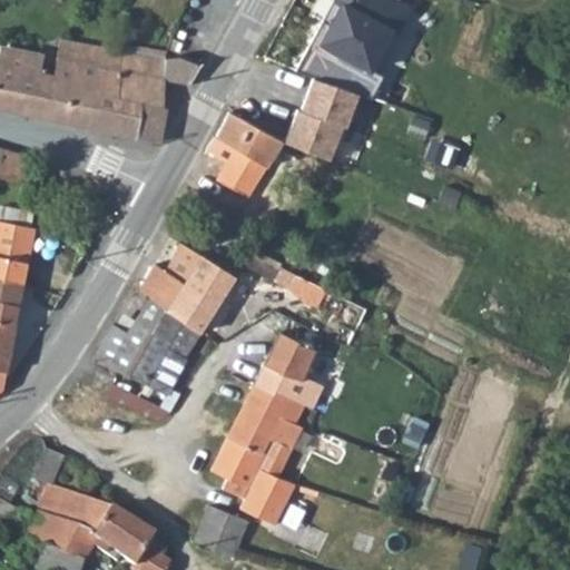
[(320,48),(373,75),(394,33),(400,37),(414,7),(400,0),(330,0),(322,17),(333,22),(320,48)]
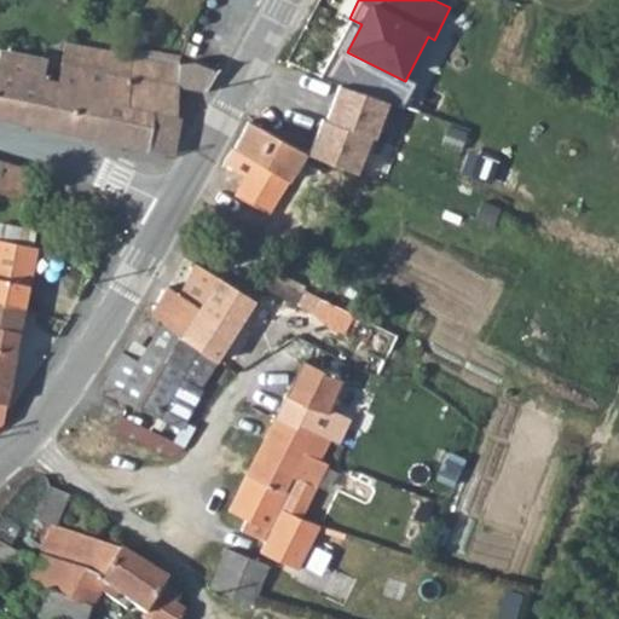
[(462,0),(455,0),(439,40),(497,64),(514,22),(462,0)]
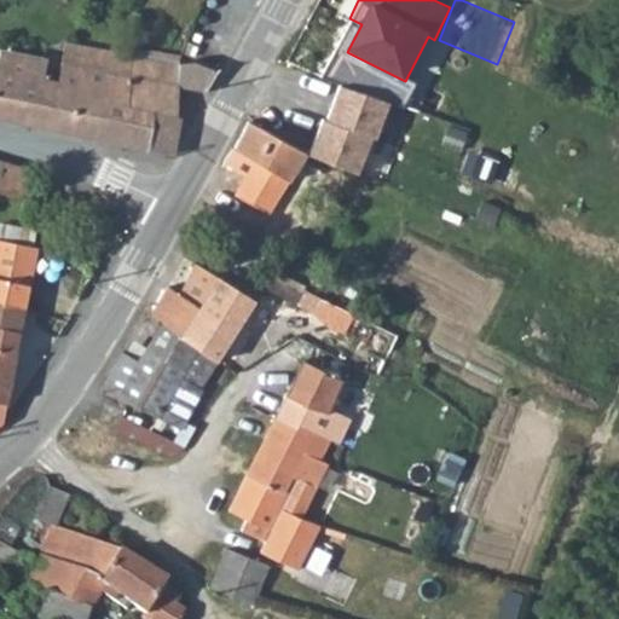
[(0,52),(0,117),(150,149),(154,110),(132,106),(133,53),(134,47),(128,47),(127,52),(86,44),(85,46),(64,42),(58,82),(45,80),(48,58),(1,48),(0,52)]
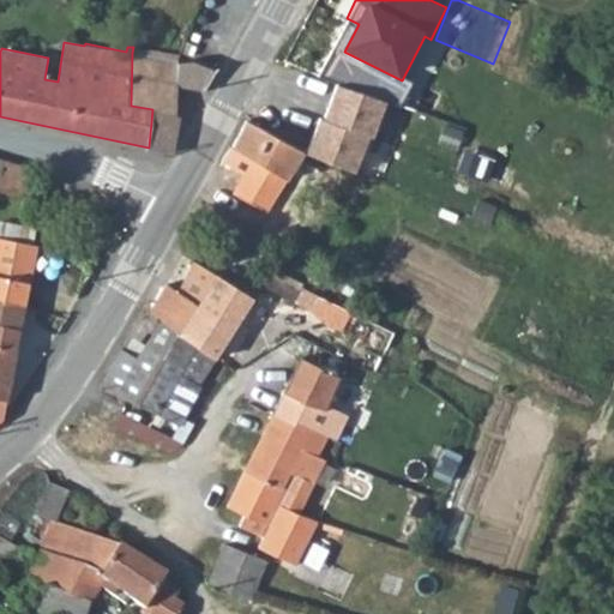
[(152,109),(149,148),(172,152),(175,150),(178,86),(205,90),(217,71),(190,60),(176,61),(132,53),(131,106),(152,109)]
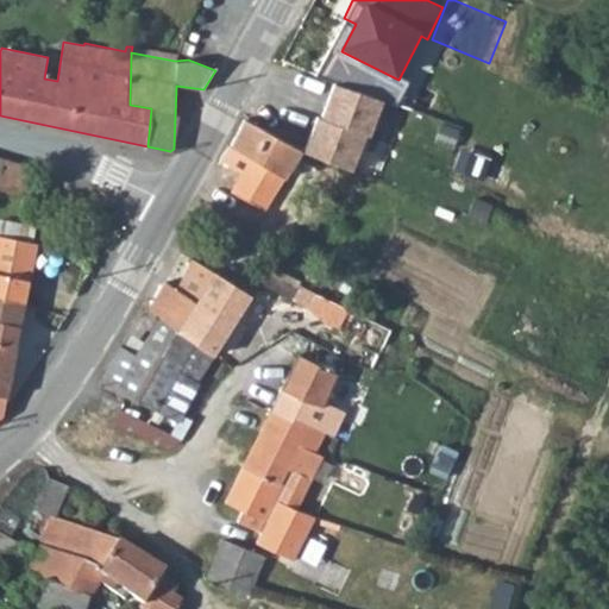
[(336,85),(306,155),(356,176),(385,104),(336,85)]
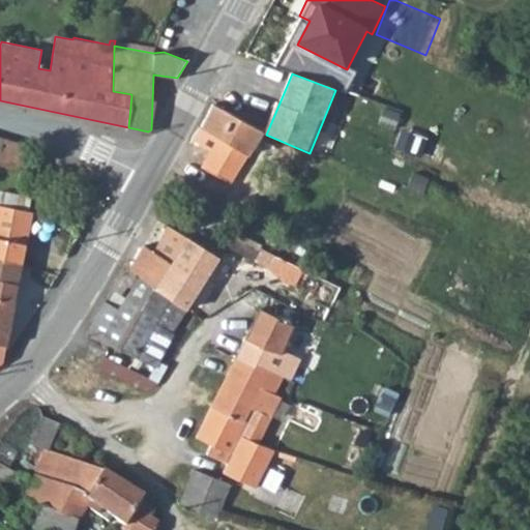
[(215,106),(212,105),(201,127),(199,126),(190,140),(211,150),(202,168),(232,182),(261,131),(215,106)]
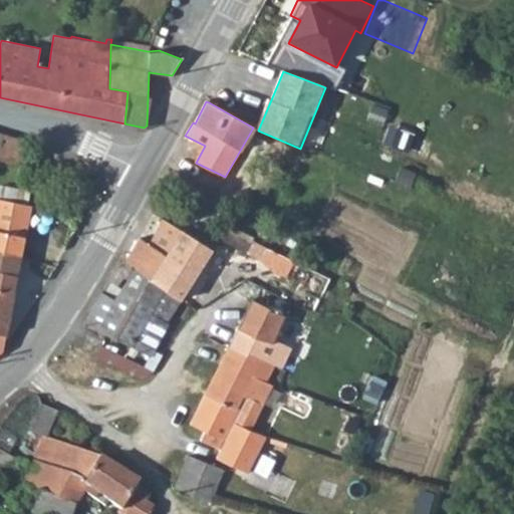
[(28,152),(30,142),(4,134),(0,149),(0,159),(24,165),(25,162),(28,152)]
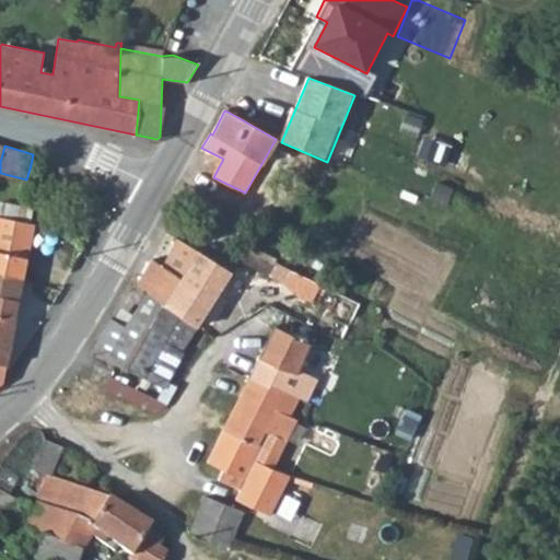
[(42,167),(31,165),(27,176),(41,178),(42,167)]
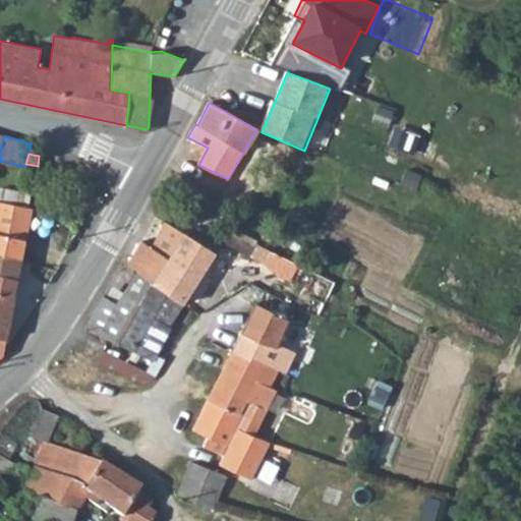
[(3,203),(27,207),(31,192),(6,188),(3,203)]
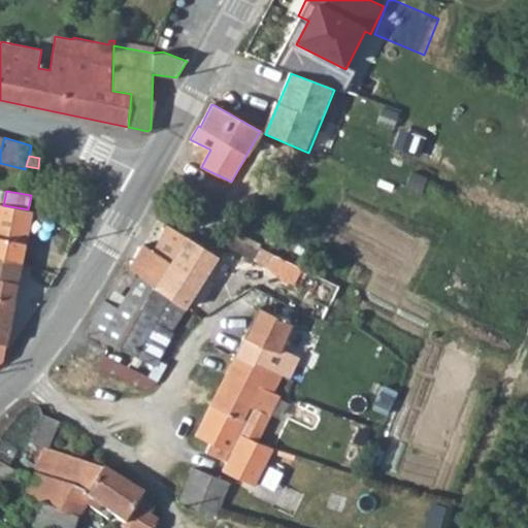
[(0,257),(22,262),(32,210),(28,209),(3,205),(0,203),(0,257)]
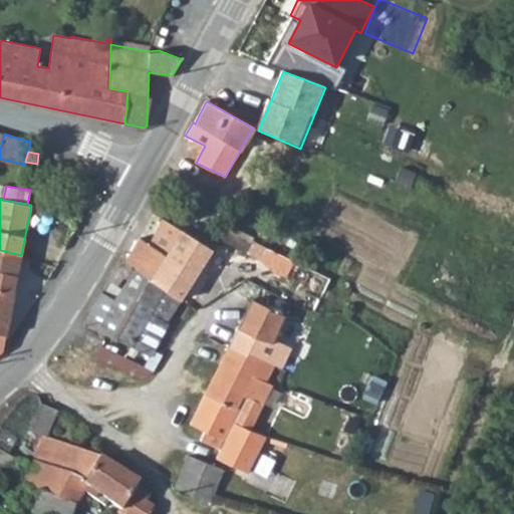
[(212,249),(162,219),(149,243),(139,237),(125,259),(138,267),(166,287),(182,298),(212,249)]
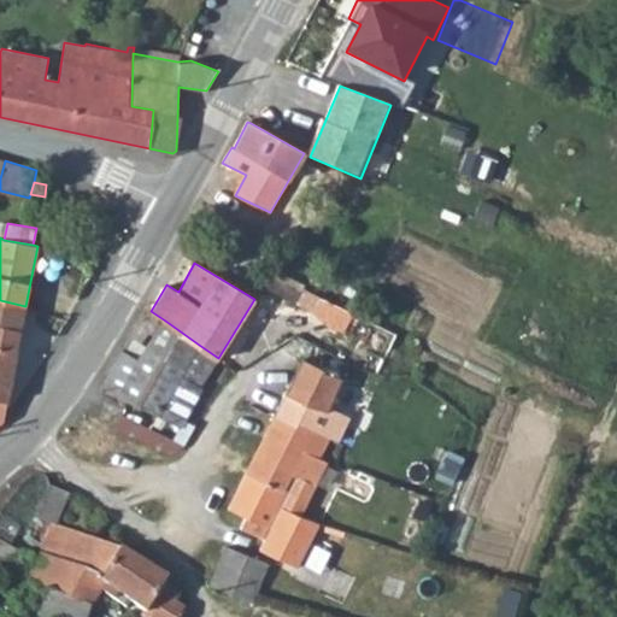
[(263,287),(297,304),(305,289),(307,287),(271,270),(263,287)]
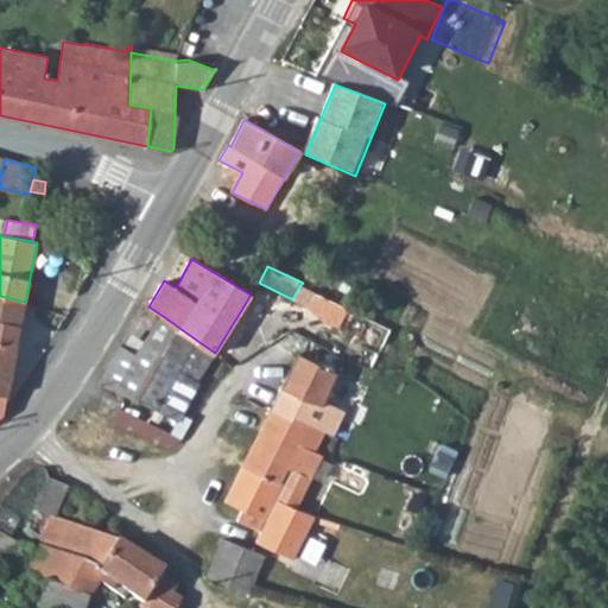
[(308,308),(315,291),(301,285),(292,299),(308,308)]
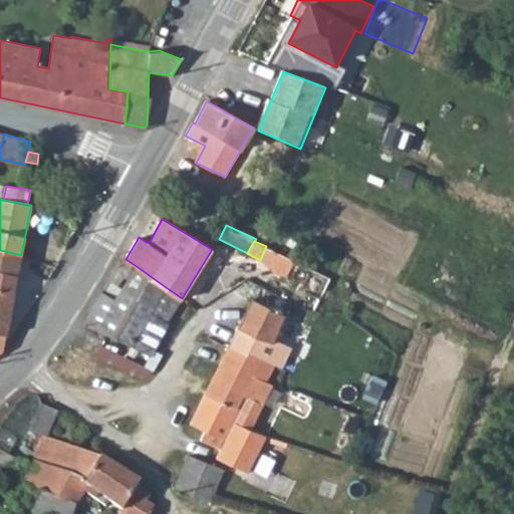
[(0,351),(3,349),(21,255),(0,250),(0,351)]
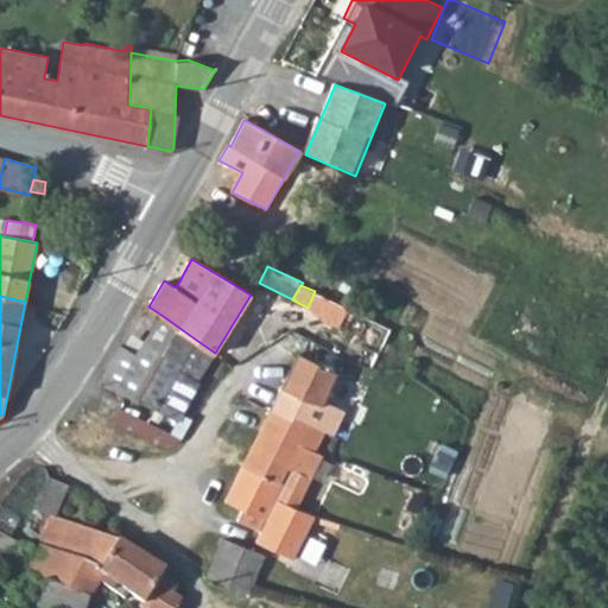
[(163,316),(144,341),(163,354),(181,363),(196,340),(163,316)]
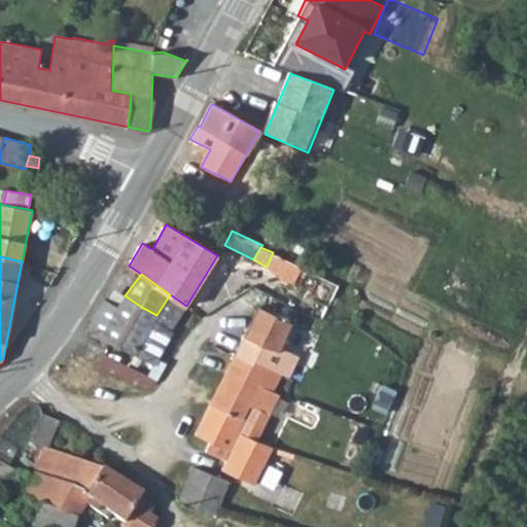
[(171,331),(186,306),(170,294),(156,315),(152,322),(171,331)]
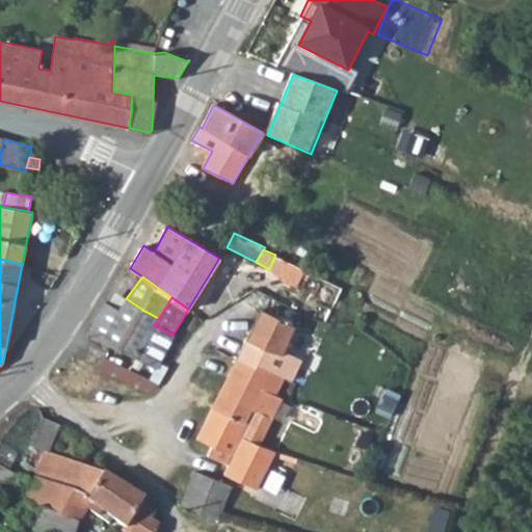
[(142,310),(126,298),(117,309),(154,325),(158,318),(142,310)]
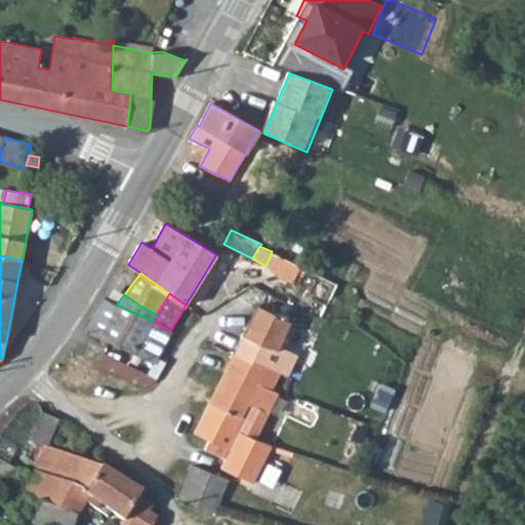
[(116,305),(104,297),(86,328),(133,353),(152,321),(116,305)]
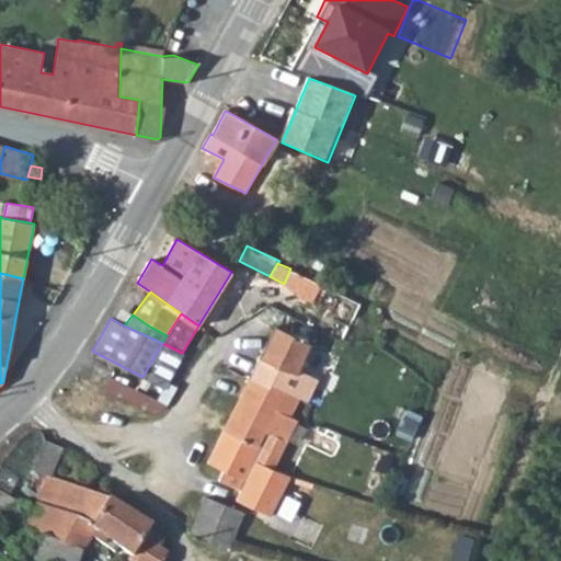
[(274,327),(248,380),(301,398),(308,400),(313,386),(295,379),(310,344),(274,327)]
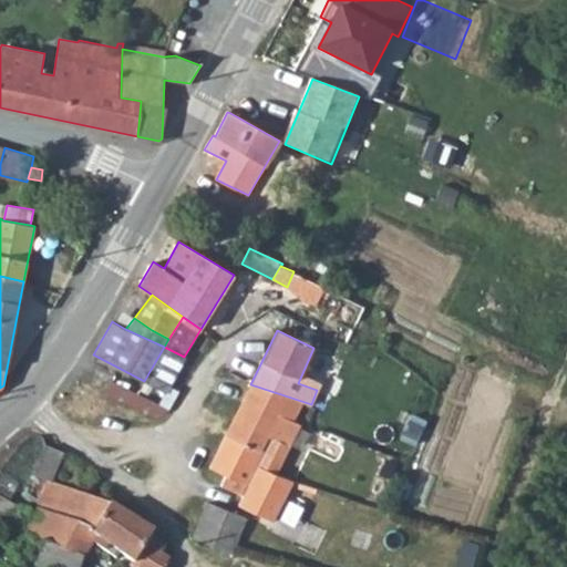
[(164,347),(144,381),(165,392),(186,358),(184,357),(164,347)]
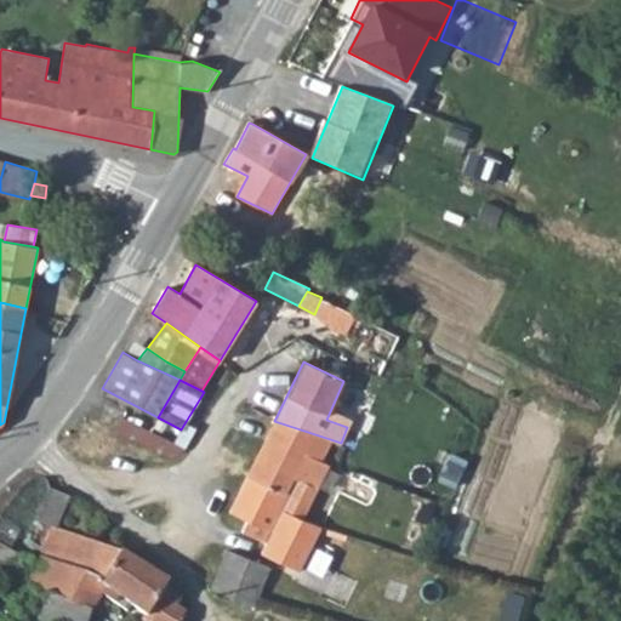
[(274,421),(265,440),(305,455),(294,477),(319,489),(331,465),(320,460),(334,440),(274,421)]
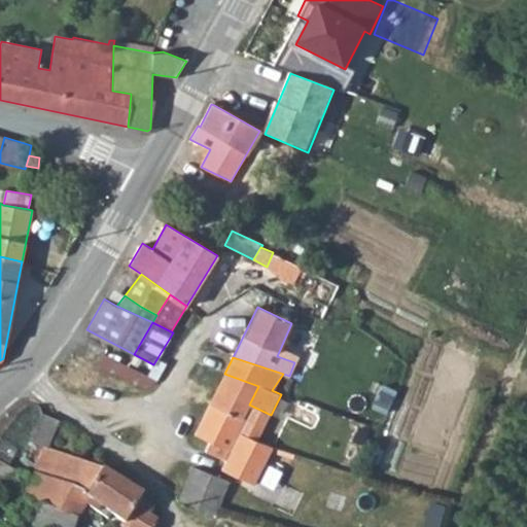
[(224,374),(195,434),(209,443),(205,452),(225,460),(221,469),(253,485),(270,448),(255,442),(271,415),(249,405),(258,386),(224,374)]
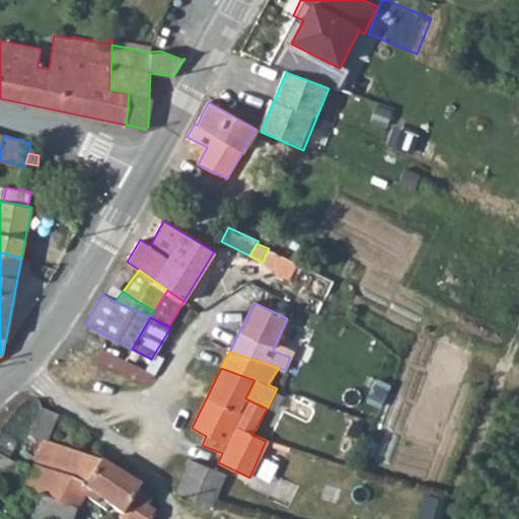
[(29,472),(0,456),(0,477),(12,484),(24,491),(31,494),(39,497),(33,512),(30,518),(70,518),(73,511),(86,491),(89,493),(86,498),(105,511),(108,506),(119,513),(116,518),(118,518),(150,518),(155,512),(148,506),(151,499),(137,490),(139,485),(99,461),(48,440),(58,415),(42,408),(29,436),(43,441),(29,472)]
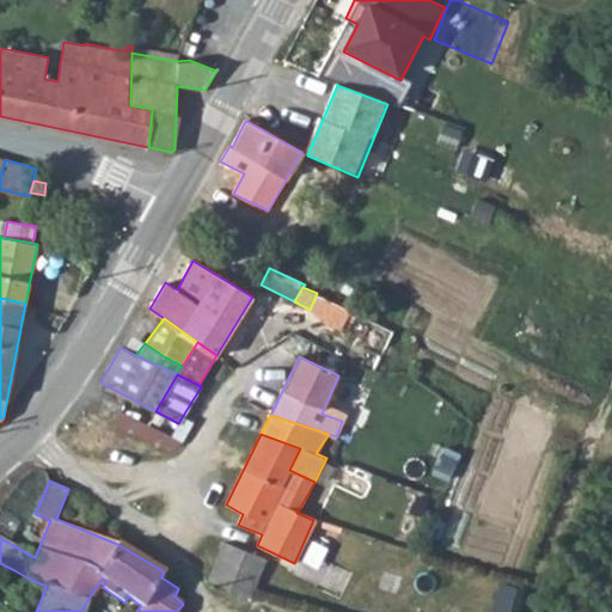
[(226,543),(208,579),(250,597),(265,558),(261,557),(248,551),(226,543)]
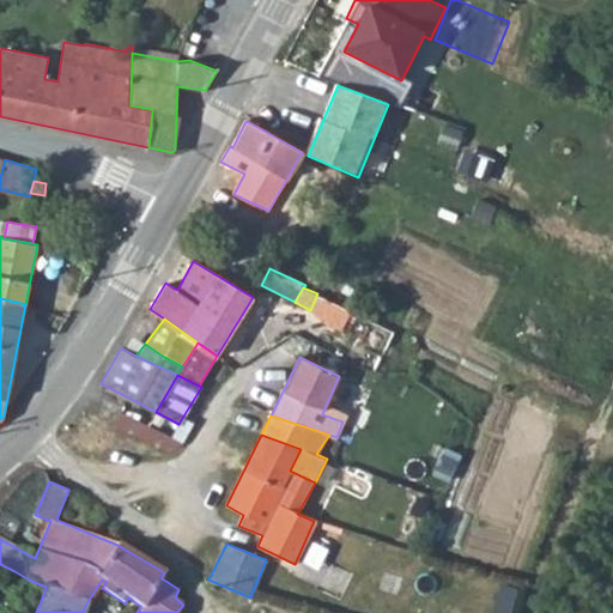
[(22,595),(29,580),(14,571),(7,588),(22,595)]
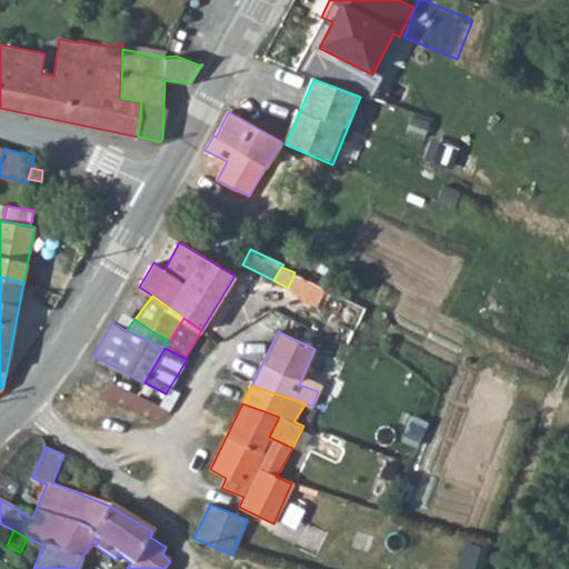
[(28,556),(37,561),(42,545),(35,541),(28,556)]
